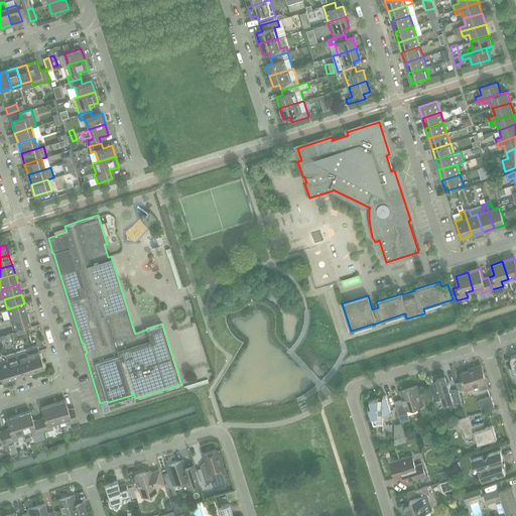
[(7,309),(10,318),(27,313),(24,303),(7,309)]
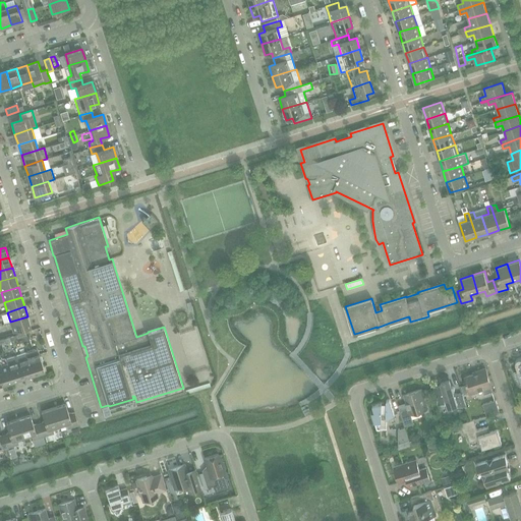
[(27,316),(10,322),(13,333),(31,327),(27,316)]
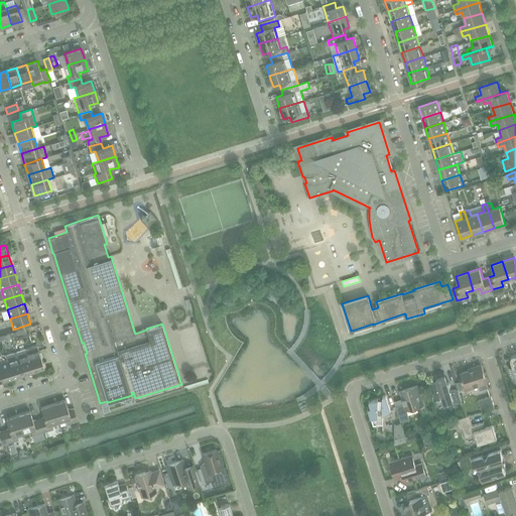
[(37,346),(26,349),(33,371),(44,367),(41,359),(42,359),(41,353),(39,353),(37,346)]
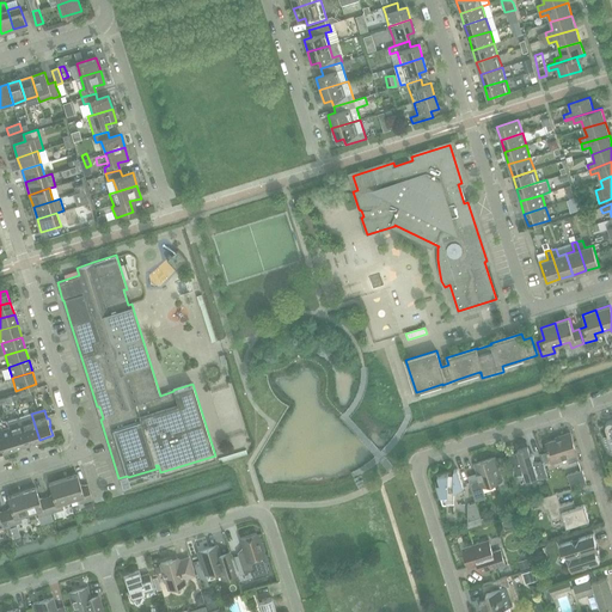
[(31,414),(19,417),(28,444),(40,440),(31,414)]
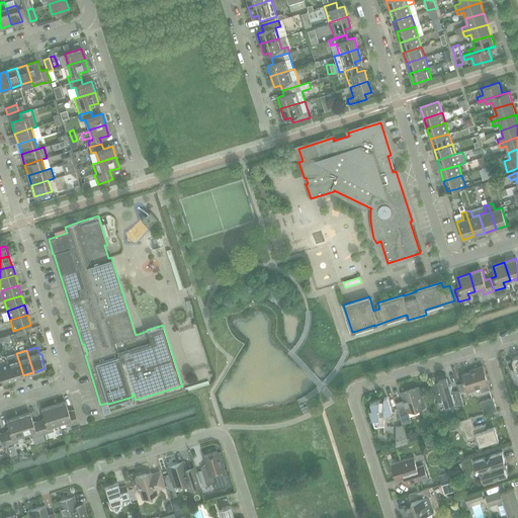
[(6,357),(7,362),(13,378),(23,375),(16,353),(6,357)]
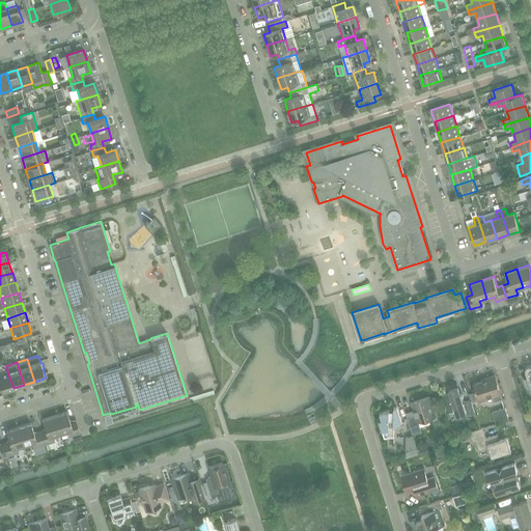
[(7,371),(0,372),(0,384),(2,392),(14,388),(7,371)]
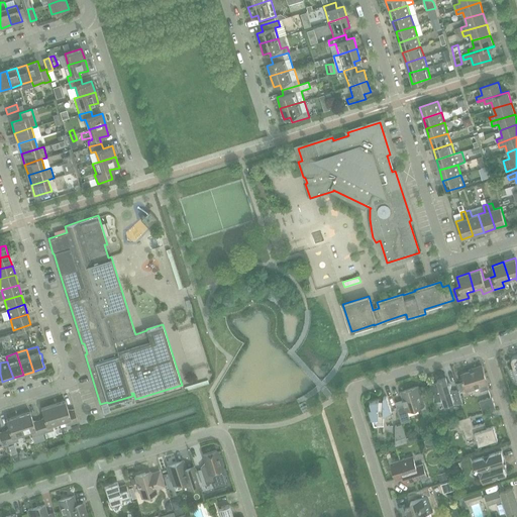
[(481,391),(489,388),(488,384),(482,366),(474,369),(475,371),(462,375),(463,379),(462,380),(463,382),(464,381),(468,390),(480,386),(481,391)]
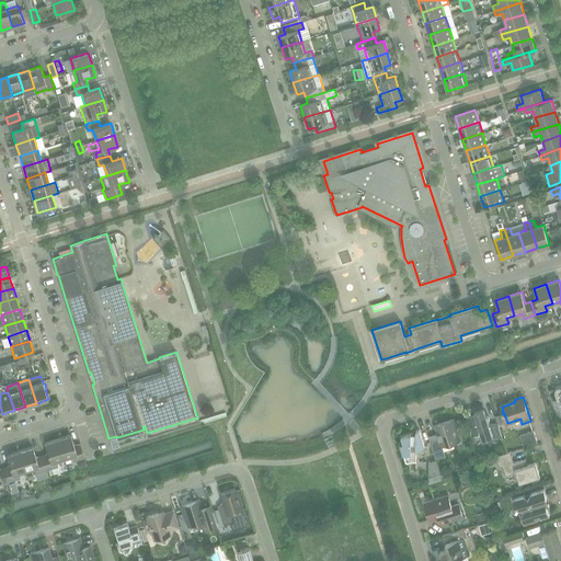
[(474,414),(467,418),(470,428),(471,428),(471,439),(479,439),(478,428),(479,428),(483,441),(493,437),(493,438),(503,438),(499,423),(487,424),(487,422),(488,422),(489,421),(490,420),(490,419),(489,418),(488,416),(485,416),(484,410),(474,413),(474,414)]
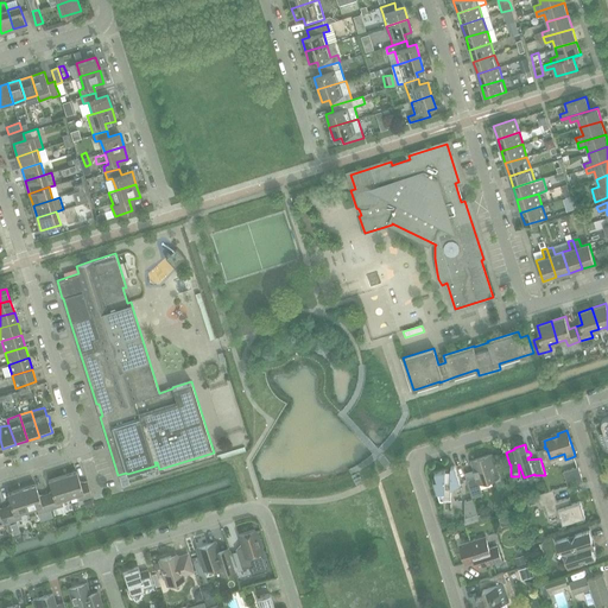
[(467,479),(473,498),(482,494),(480,483),(499,477),(492,455),(472,461),(476,476),(467,479)]
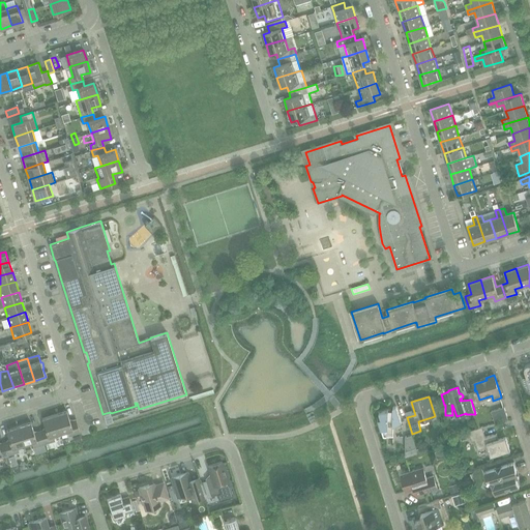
[(381,419),(377,420),(381,431),(382,431),(383,437),(393,437),(393,424),(402,422),(396,406),(393,407),(393,410),(388,410),(379,413),(381,419)]
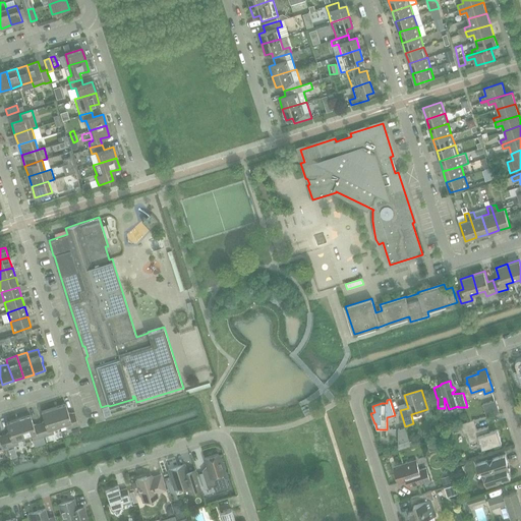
[(496,400),(495,400),(483,404),(486,415),(500,411),(496,400)]
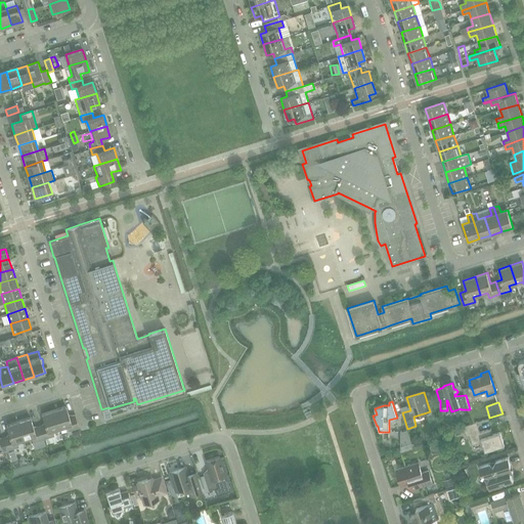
[(67,406),(54,409),(59,428),(67,426),(69,431),(79,427),(75,415),(70,417),(67,406)]
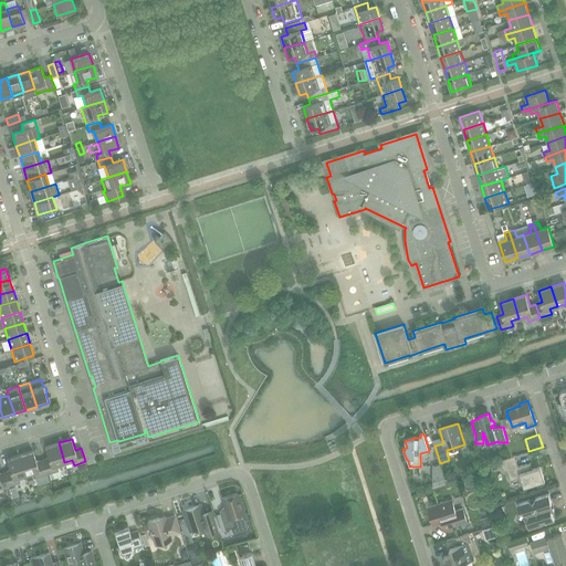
[(49,459),(42,460),(46,474),(59,470),(56,465),(64,462),(59,442),(45,447),(49,459)]
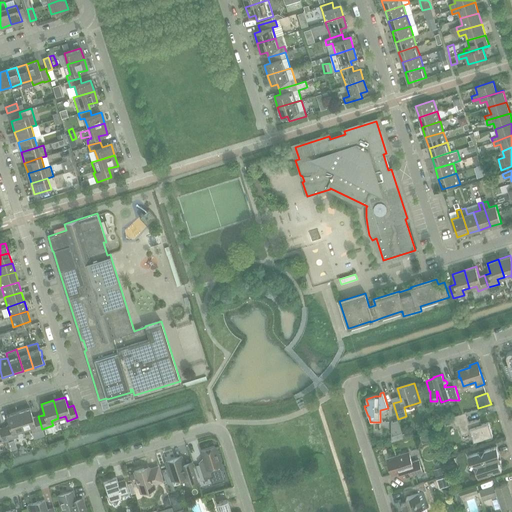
[(30,408),(18,411),(24,429),(31,427),(32,432),(42,429),(38,416),(33,418),(30,408)]
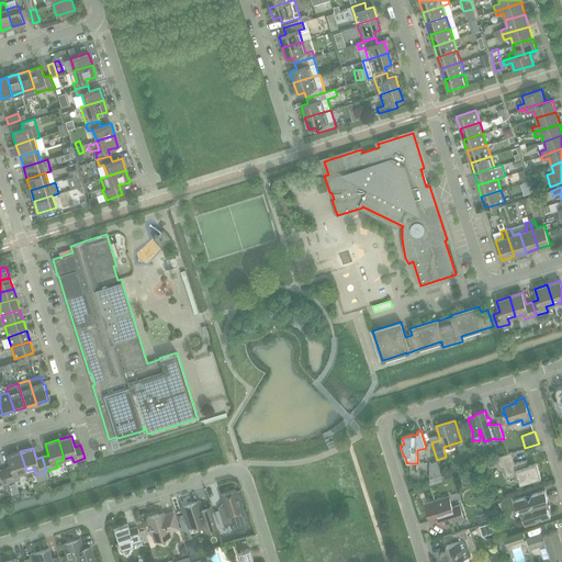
[(10,468),(4,469),(9,483),(20,479),(19,474),(26,471),(20,451),(7,456),(10,468)]
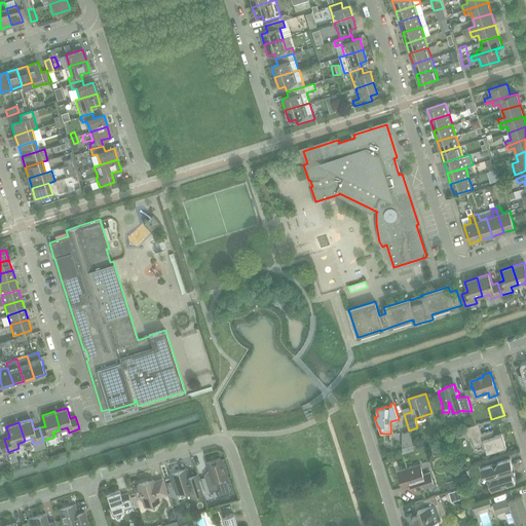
[(482,434),(479,423),(464,427),(468,438),(472,437),(475,446),(484,444),(487,453),(506,447),(502,434),(491,437),(490,431),(482,434)]
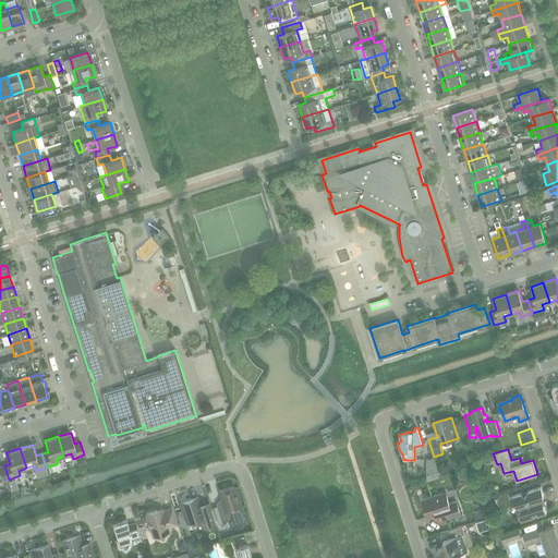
[(428,481),(426,482),(440,477),(434,458),(426,460),(426,475),(427,475),(428,481)]
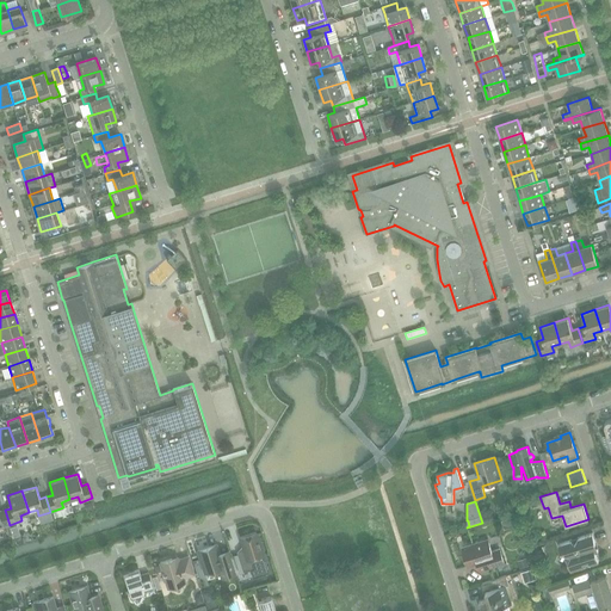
[(236,551),(244,572),(254,569),(251,559),(263,555),(255,532),(240,537),(244,550),(236,551)]
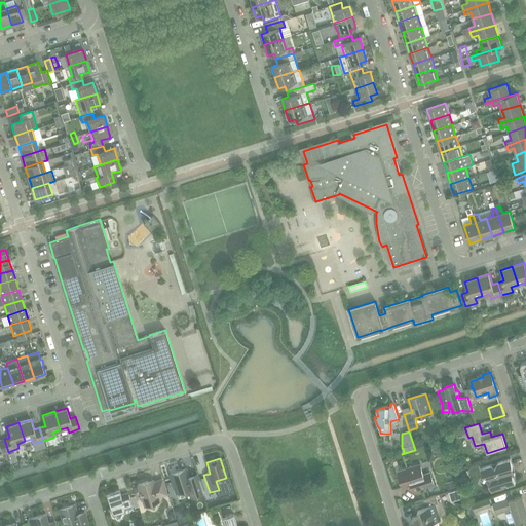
[(489,483),(491,491),(502,487),(503,487),(505,483),(510,485),(516,483),(513,475),(515,475),(514,471),(512,472),(511,467),(513,466),(511,459),(498,462),(497,462),(495,466),(491,464),(481,468),(483,474),(491,479),(489,483)]
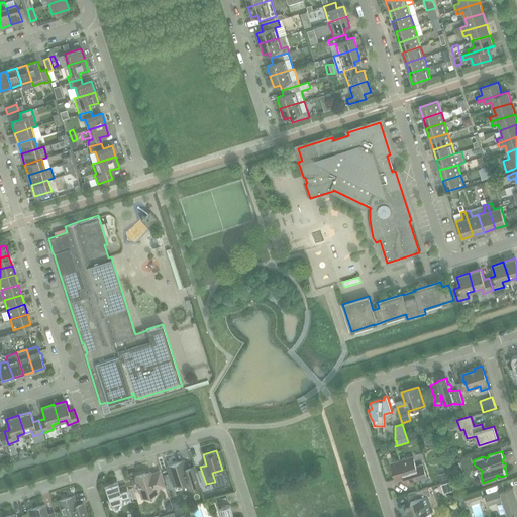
[(406,483),(406,484),(427,477),(423,464),(416,467),(413,456),(391,463),(396,479),(404,477),(406,478),(407,477),(409,482),(406,483)]
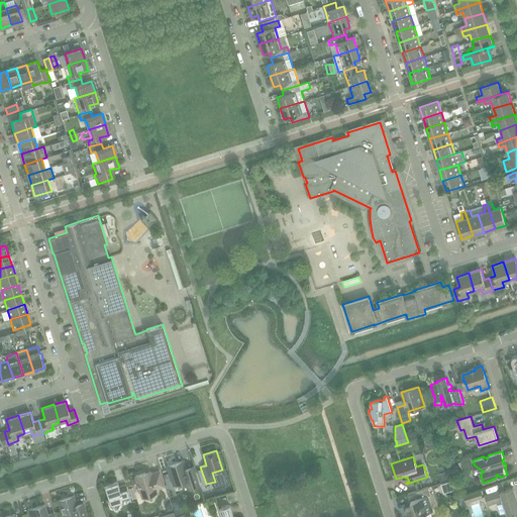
[(182,482),(185,490),(200,485),(196,473),(187,475),(183,460),(168,466),(174,485),(182,482)]
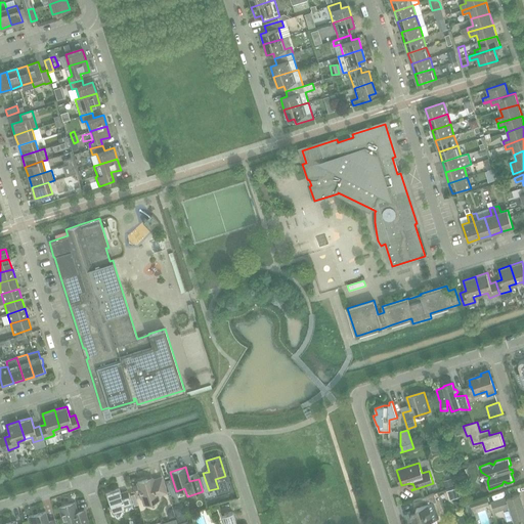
[(459,473),(450,476),(453,484),(461,481),(459,473)]
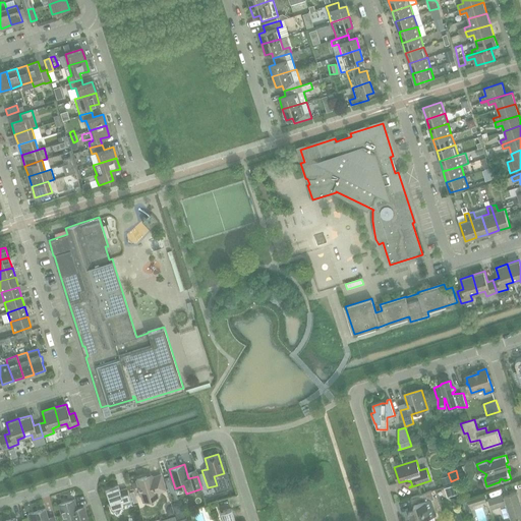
[(136,479),(143,501),(158,497),(157,493),(165,489),(161,474),(148,479),(147,476),(136,479)]
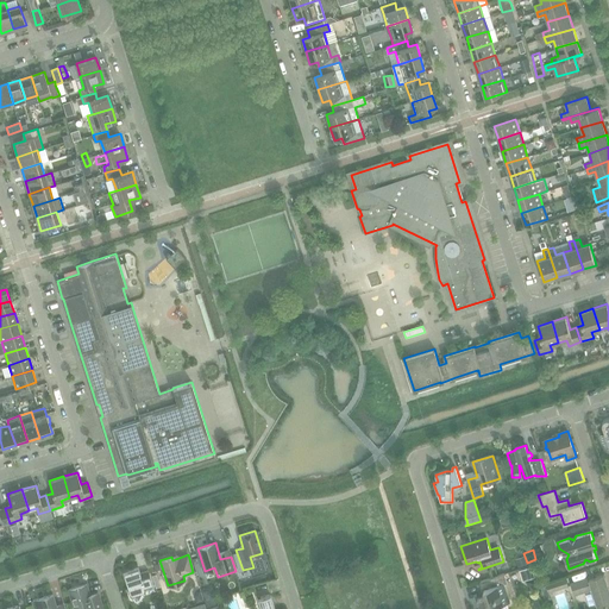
[(123,572),(130,595),(135,594),(139,596),(142,591),(154,588),(149,571),(140,573),(138,567),(123,572)]
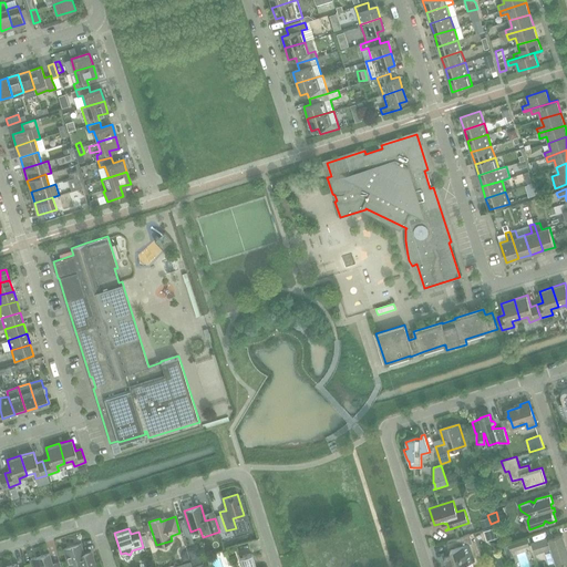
[(472,543),(470,534),(446,542),(449,550),(451,549),(452,555),(445,558),(447,566),(461,566),(461,565),(475,560),(470,544),(472,543)]
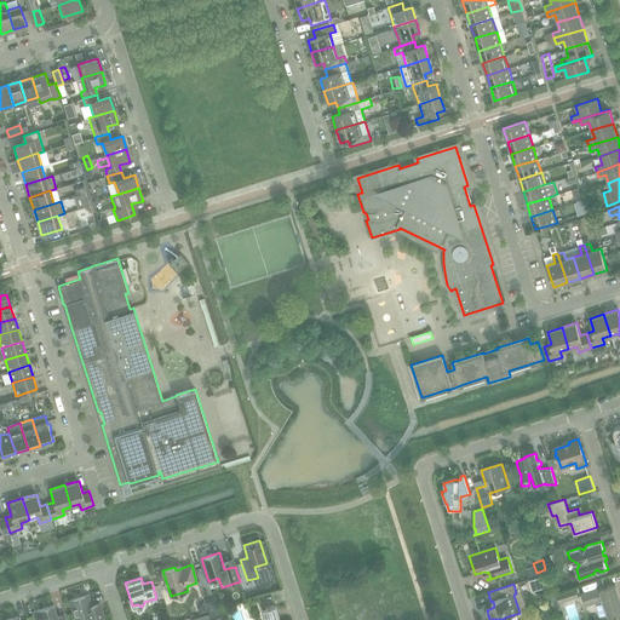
[(601,587),(581,593),(585,606),(603,600),(609,619),(619,614),(619,600),(615,585),(601,589),(601,587)]
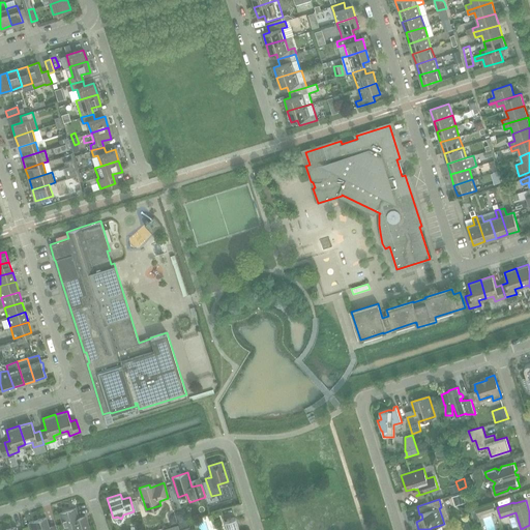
[(74,529),(76,529),(89,529),(85,516),(78,518),(75,508),(60,512),(65,529),(74,529)]
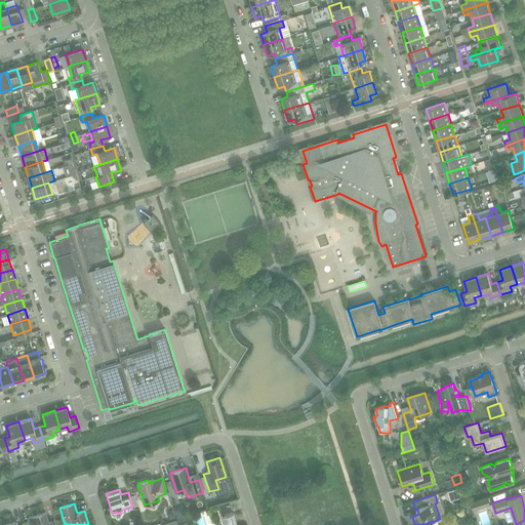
[(485,511),(488,524),(489,524),(497,523),(493,509),(485,511)]
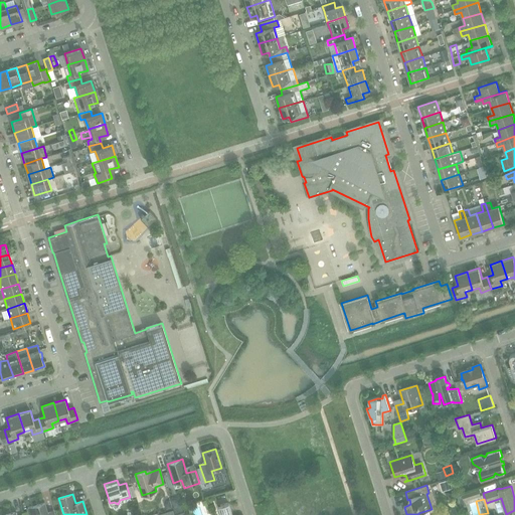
[(54,514),(54,513),(48,514),(47,514),(44,503),(27,508),(29,514),(54,514)]
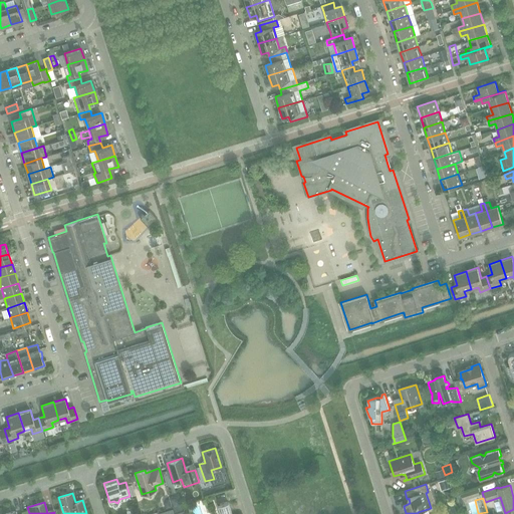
[(232,513),(228,502),(217,505),(220,513),(232,513)]
